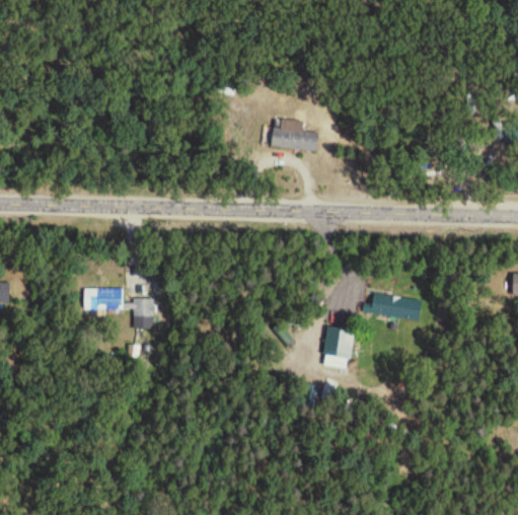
[(517,144),(517,122),(504,124),(507,146),(517,144)]
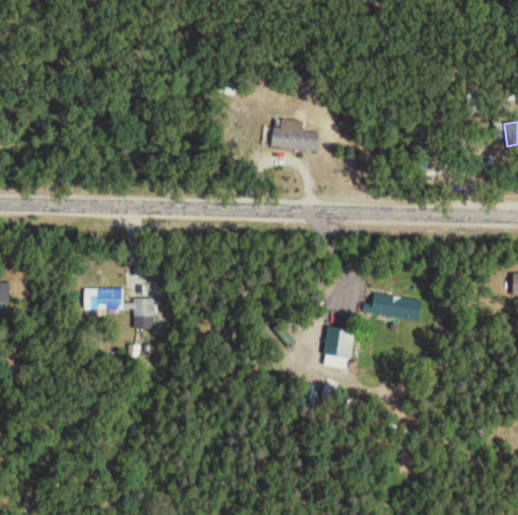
[(272,147),(317,150),(318,131),(273,128),(272,147)]
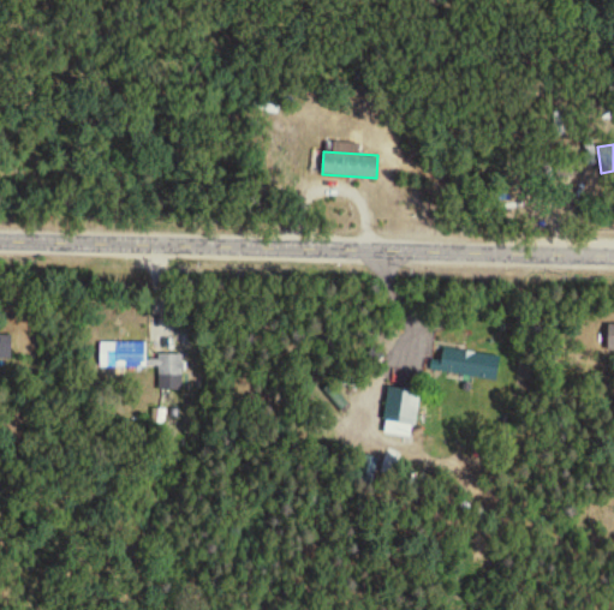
[(0,357),(10,358),(11,334),(0,333),(0,357)]
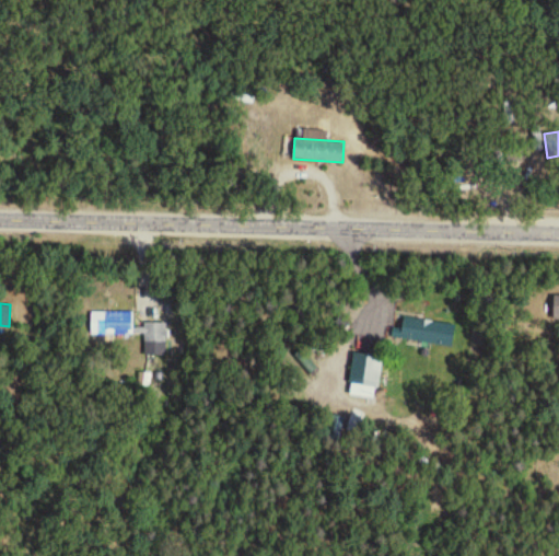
[(134,333),(134,311),(91,311),(91,333),(134,333)]
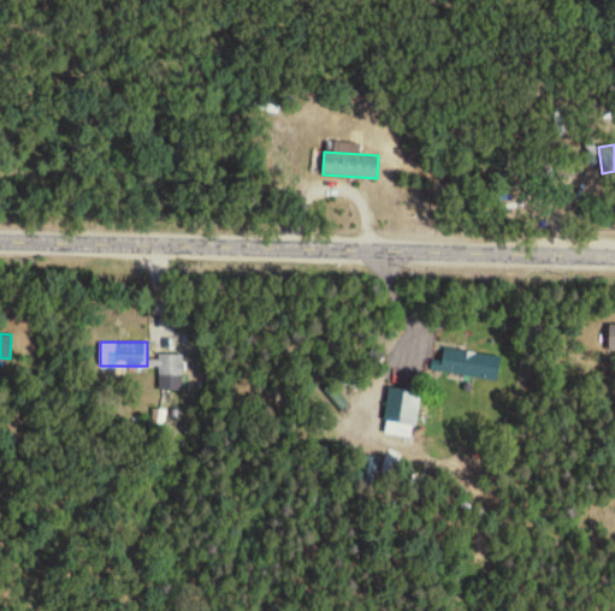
[(501,355),(444,348),(441,371),(498,379),(501,355)]
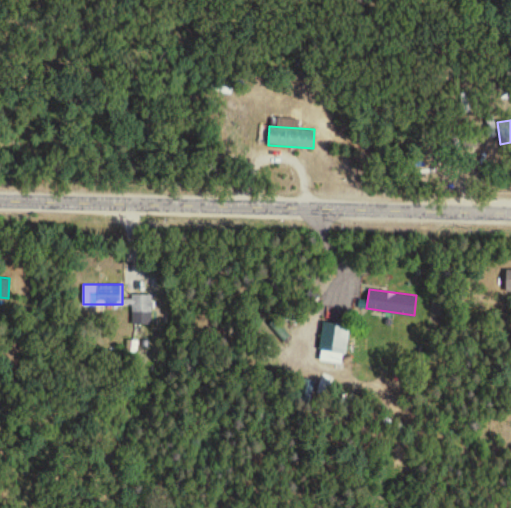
[(133,294),(132,307),(151,308),(152,295),(133,294)]
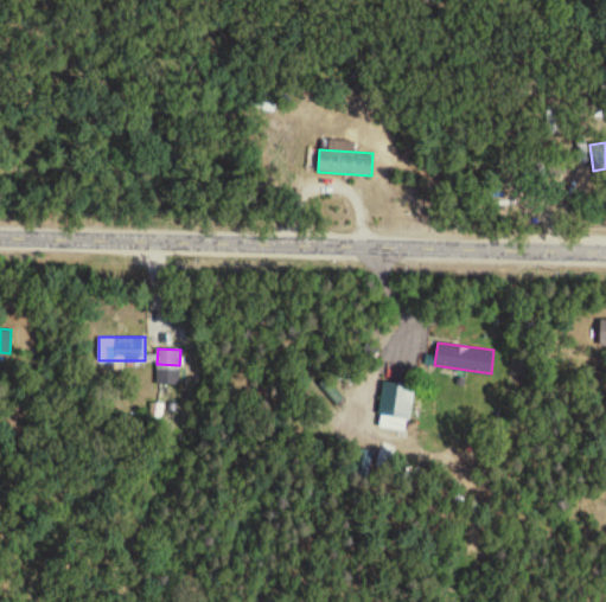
[(378,415),(412,418),(410,424),(425,426),(426,408),(413,407),(415,383),(383,379),(378,415)]
